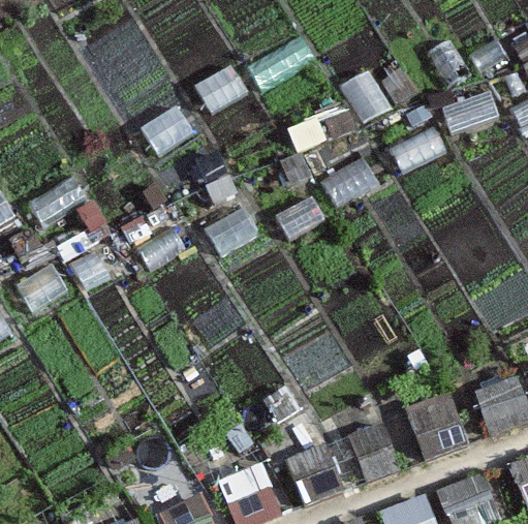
[(471,74),(448,38),(427,52),(449,88),(471,74)]
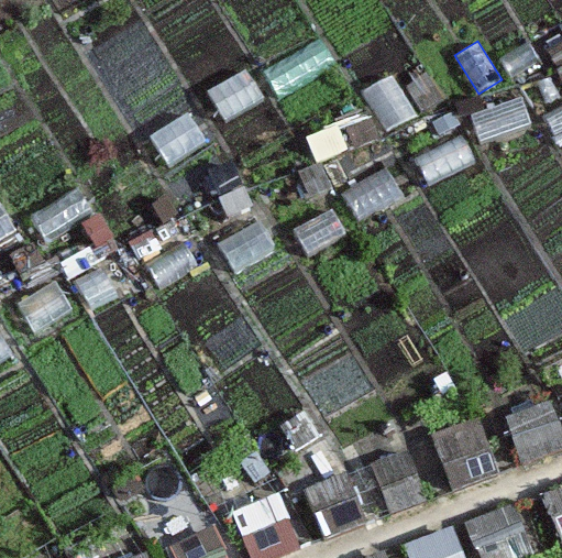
[(417,116),(393,74),(365,90),(389,131),(417,116)]
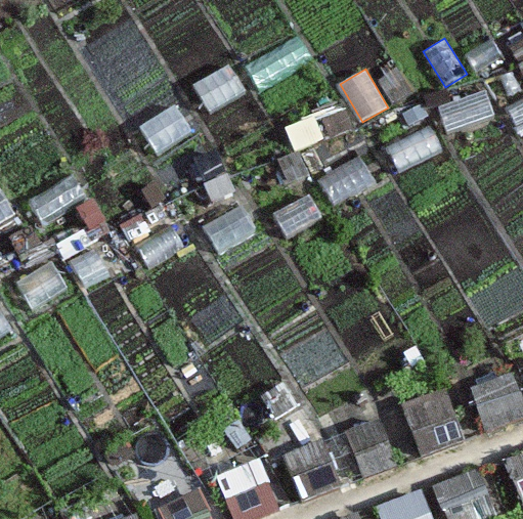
[(485,90),(439,105),(448,134),(494,118),(485,90)]
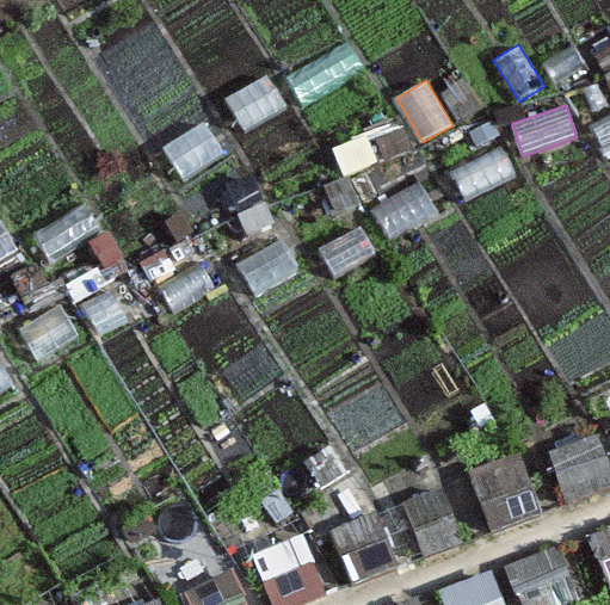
[(609,113),(590,123),(602,147),(609,142),(609,113)]
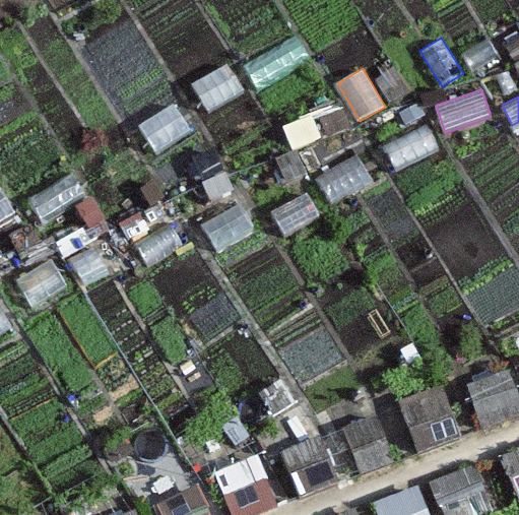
[(176,104),(139,129),(156,153),(192,128),(176,104)]
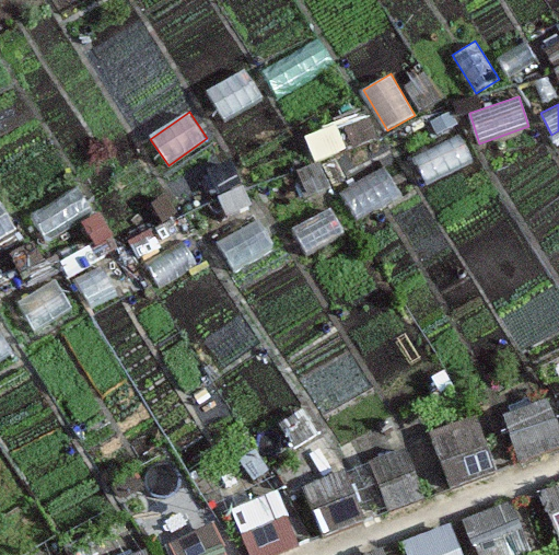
[(384,164),(344,187),(359,216),(400,192),(384,164)]
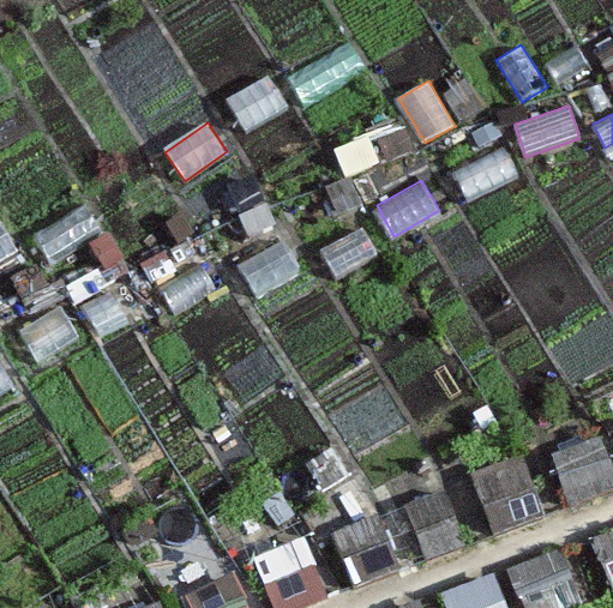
[(86,200),(34,232),(52,262),(104,230),(86,200)]
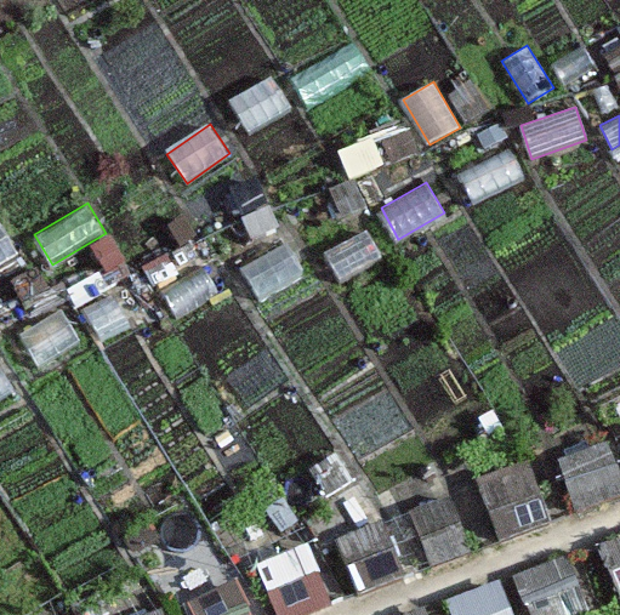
[(3,222),(0,223),(0,263),(21,254),(3,222)]
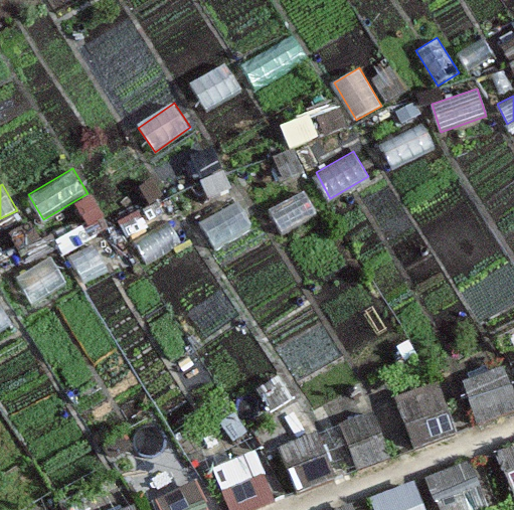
[(305,188),(267,209),(282,235),(319,214),(305,188)]
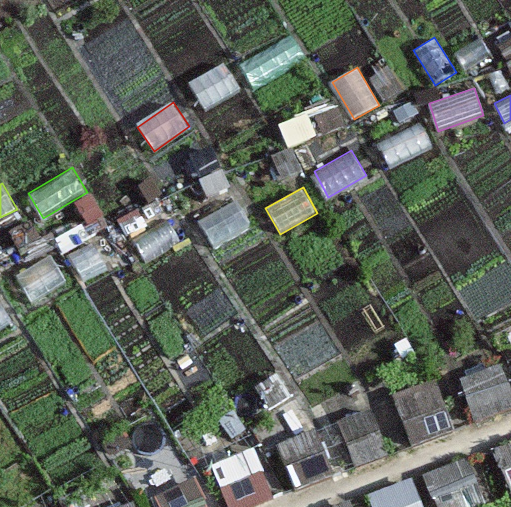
[(237,199),(199,220),(214,246),(251,224),(237,199)]
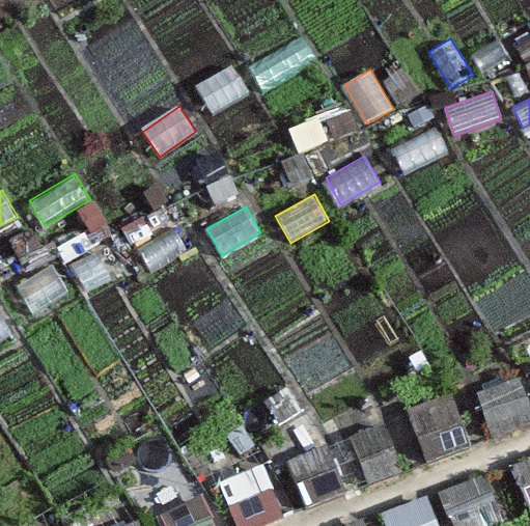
[(175,224),(136,246),(150,272),(190,250),(175,224)]
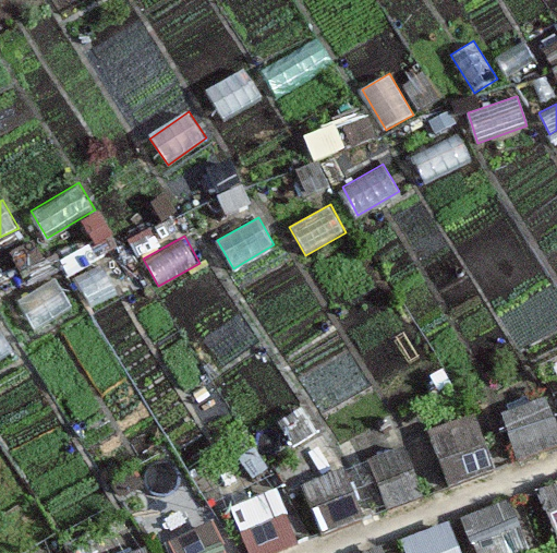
[(101,262),(74,276),(89,303),(117,289),(101,262)]
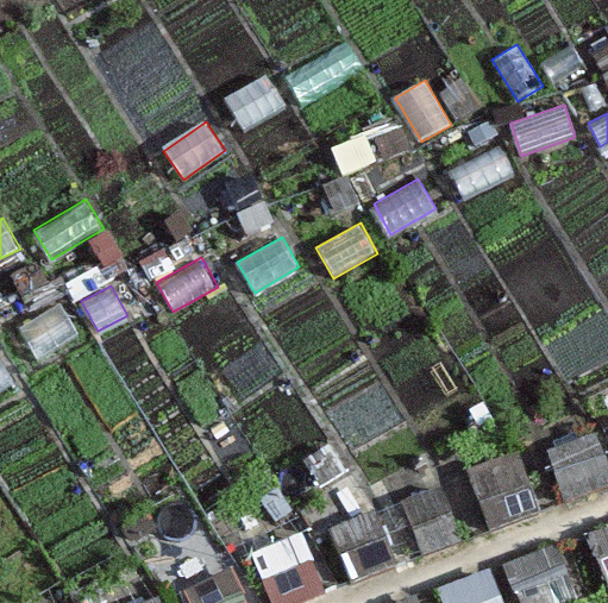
[(62,302),(17,328),(33,358),(79,333),(62,302)]
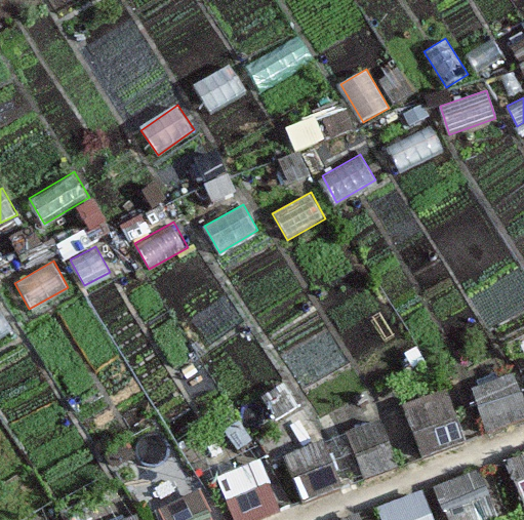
[(0,309),(0,334),(11,329),(0,309)]
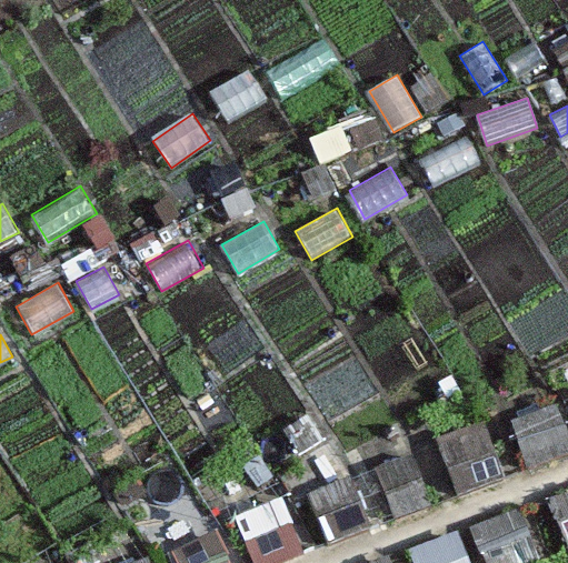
[(567,440),(551,401),(505,420),(525,469),(567,450),(567,440)]
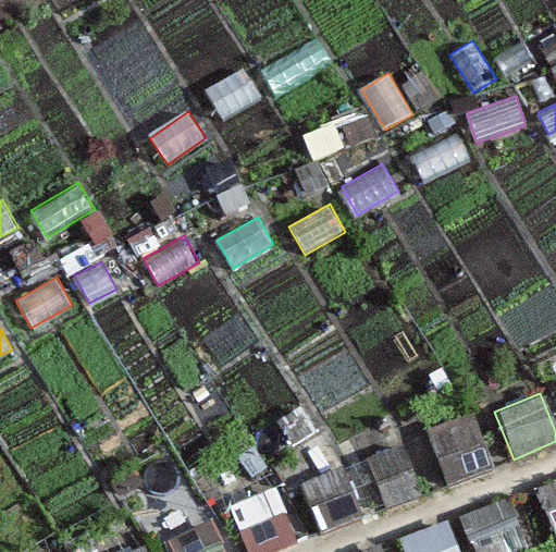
[(473,417),(428,436),(447,483),(493,465),(473,417)]
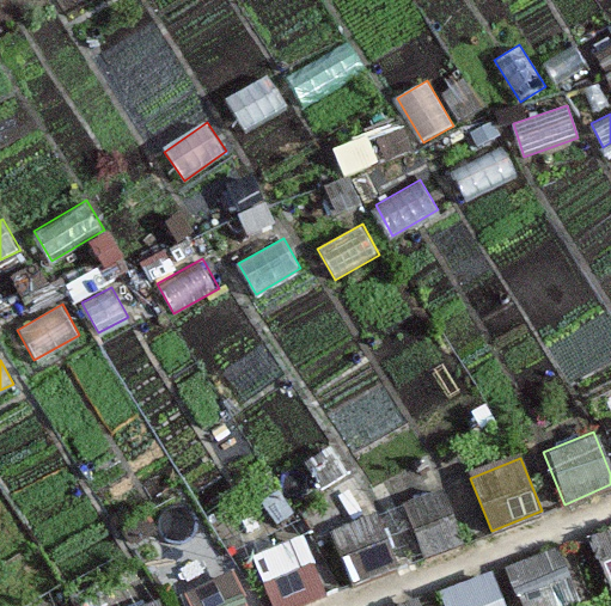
[(445,488),(402,505),(423,557),(465,540),(445,488)]
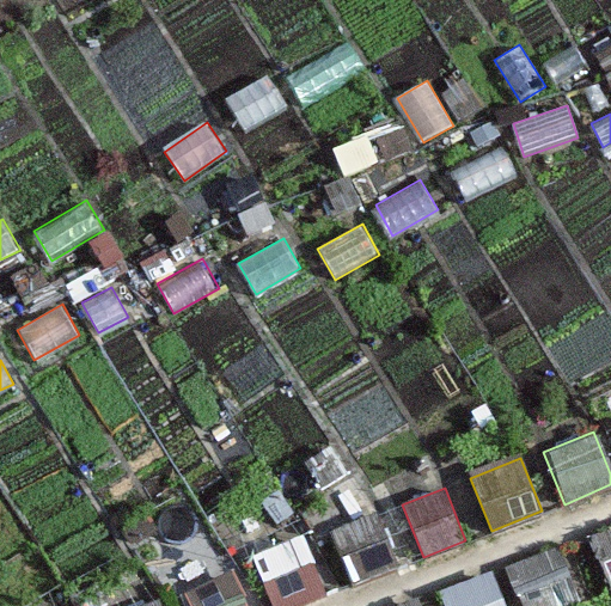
[(377,513),(328,533),(349,586),(399,565),(377,513)]
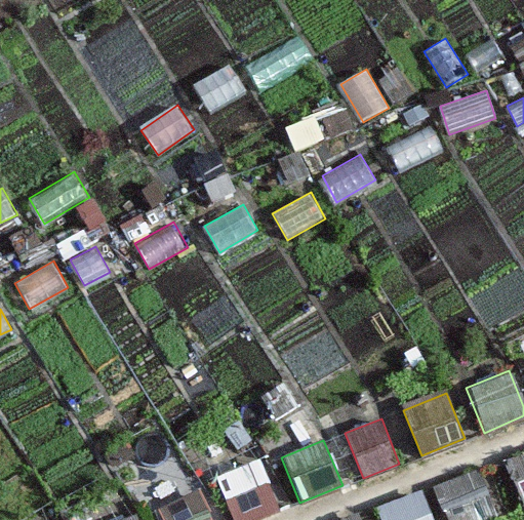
[(523,456),(506,465),(523,509),(523,456)]
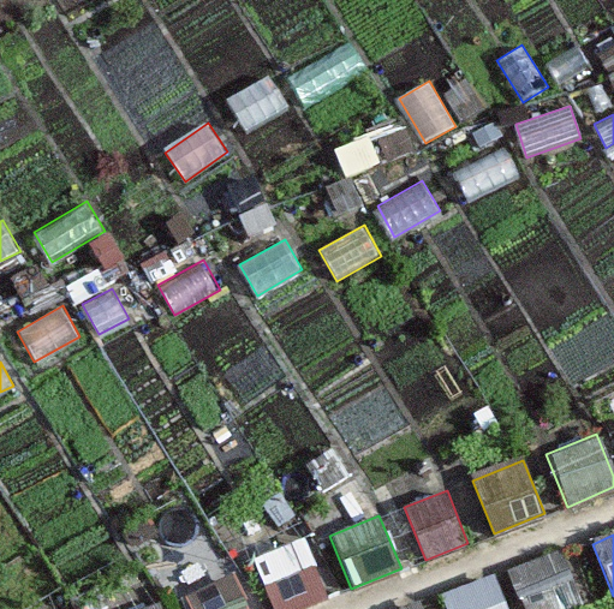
[(305,542),(255,562),(274,608),(291,608),(327,595),(305,542)]
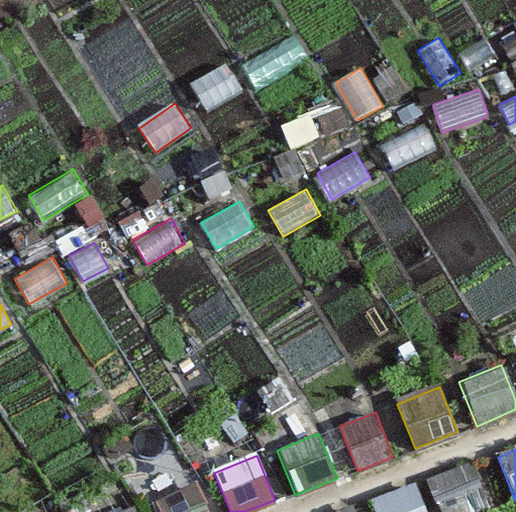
[(472,462),(429,479),(442,511),(476,511),(490,507),(472,462)]
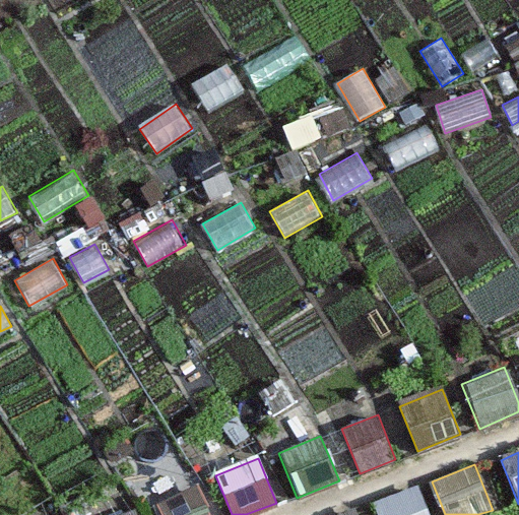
[(210,514),(198,485),(156,502),(160,514),(210,514)]
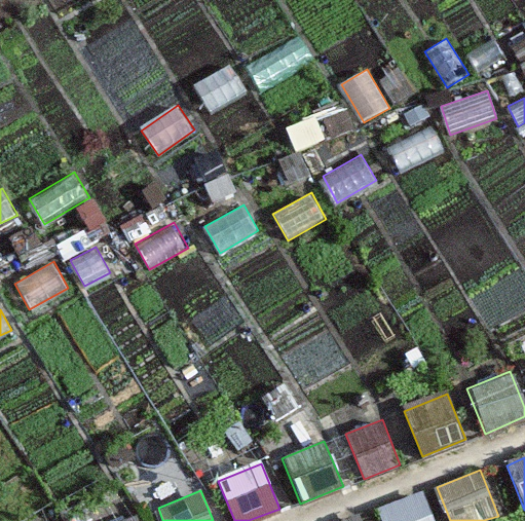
[(435,520),(423,494),(381,512),(384,520),(435,520)]
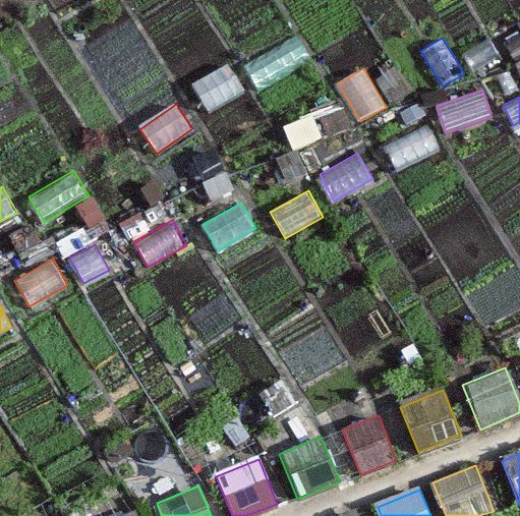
All buildings are outlined.
